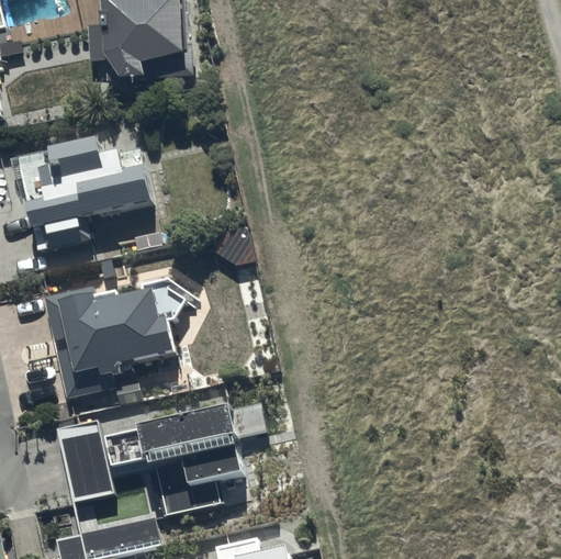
[(121,0),(121,2),(107,2),(108,54),(122,73),(187,71),(186,0),(121,0)]
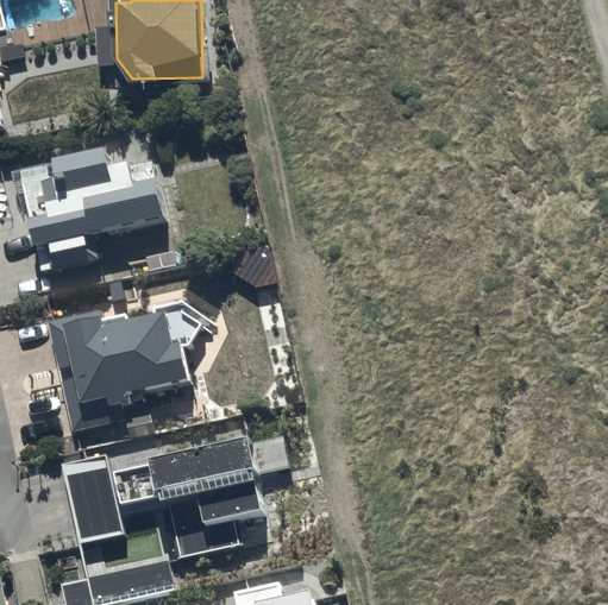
[(163,221),(155,182),(131,187),(126,165),(108,169),(105,151),(51,163),(51,165),(18,172),(33,250),(36,249),(41,270),(99,258),(94,235),(163,221)]
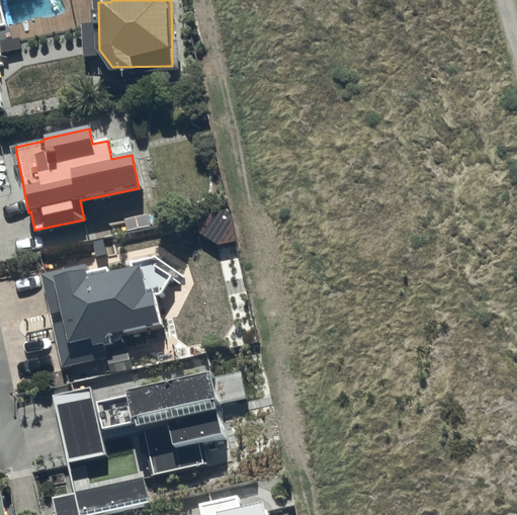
[(107,268),(87,272),(86,264),(41,273),(60,367),(106,358),(109,372),(131,367),(127,349),(106,353),(104,345),(112,344),(110,335),(158,326),(152,295),(147,296),(142,268),(109,275),(107,268)]
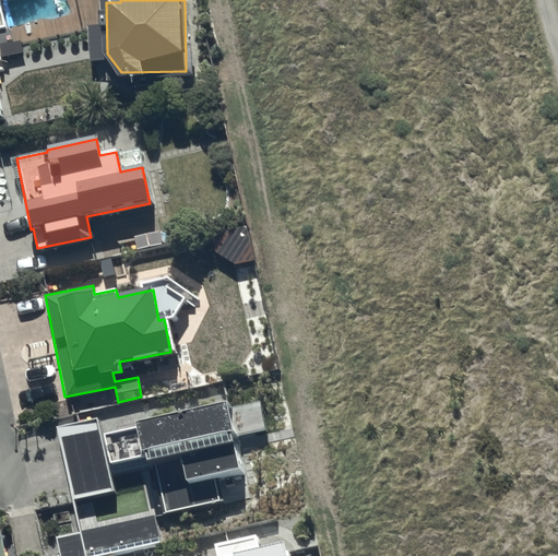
[(146,457),(149,469),(155,466),(166,512),(220,500),(214,480),(240,473),(234,447),(235,447),(234,446),(237,445),(235,436),(268,428),(262,402),(228,410),(228,407),(102,437),(97,417),(57,427),(73,500),(114,492),(111,483),(108,465),(146,457)]
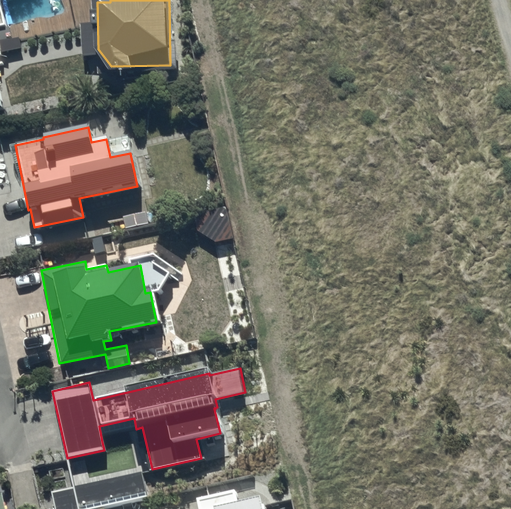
[(83,508),(145,495),(139,470),(51,491),(55,508),(83,508)]
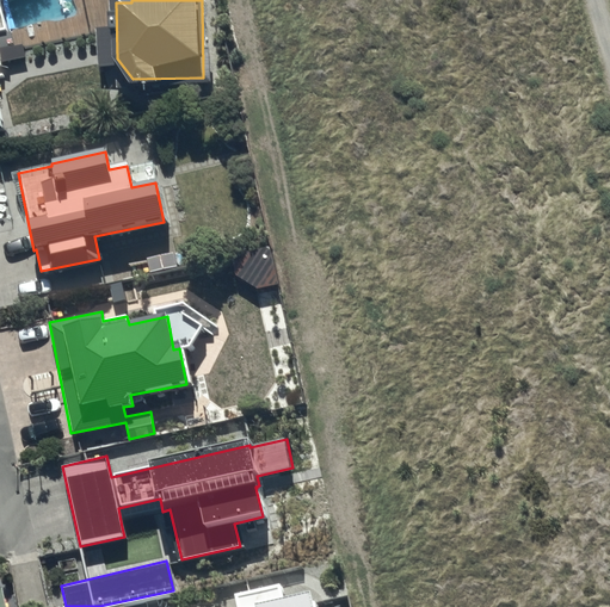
[(309,606),(308,601),(287,606),(281,584),(234,595),(235,606),(309,606)]
